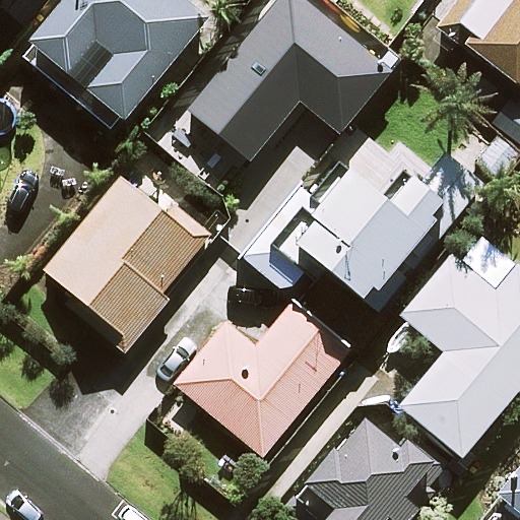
[(62,0),(49,16),(26,44),(68,79),(94,47),(109,59),(82,90),(120,122),(211,14),(194,0),(62,0)]
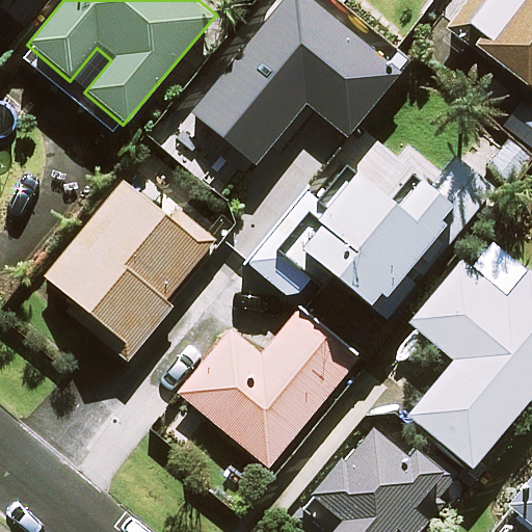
[(393,78),(299,0),(298,0),(193,123),(251,173),(313,102),(347,131),(393,78)]
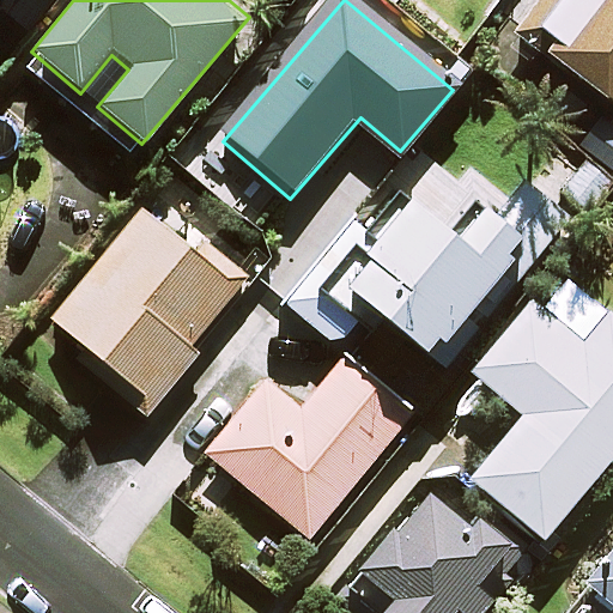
[(612,0),(564,0),(532,44),(612,103),(612,0)]
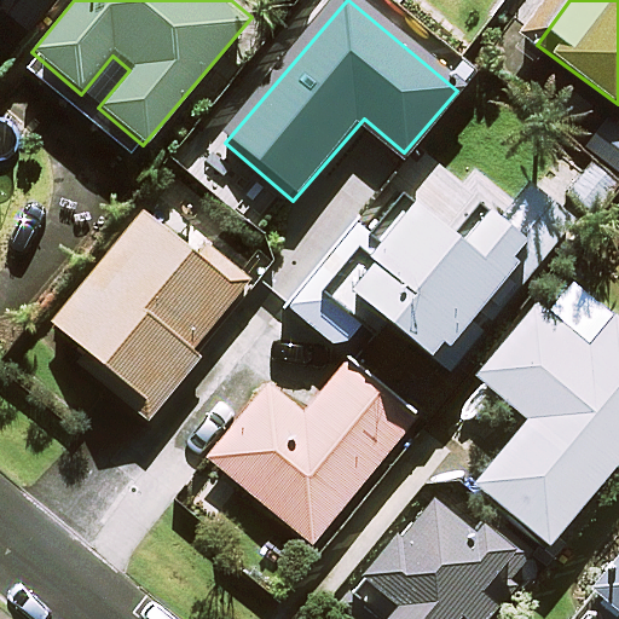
[(451,238),(406,200),(372,239),(356,225),(290,304),(340,346),(372,307),(446,370),(503,304),(572,221),(527,184),(495,223),(478,208),(451,238)]
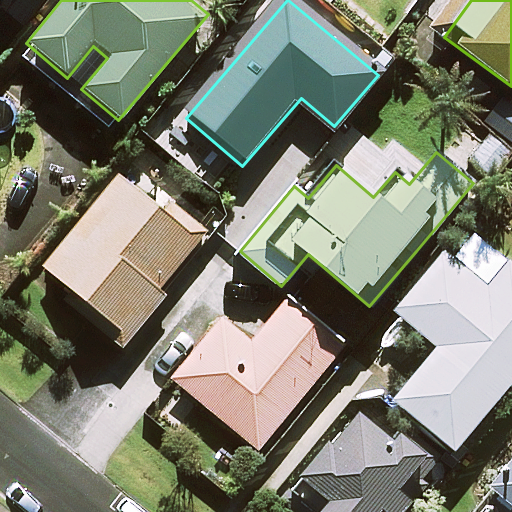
[(200,244),(116,174),(41,264),(125,334),(200,244)]
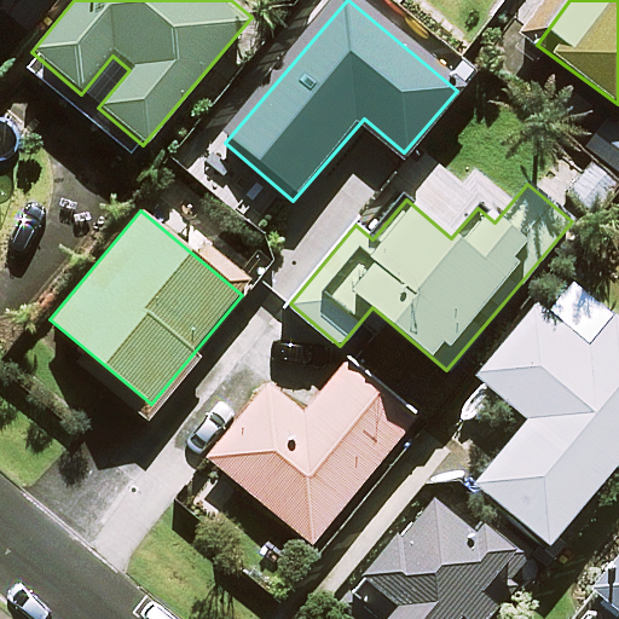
[(618,456),(618,322),(562,273),(475,375),(527,420),(474,482),(547,543),(618,456)]
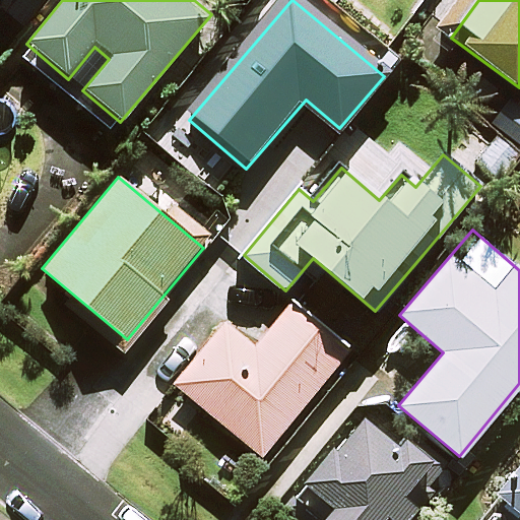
[(345,351),(290,306),(255,348),(224,324),(175,384),(261,455),(345,351)]
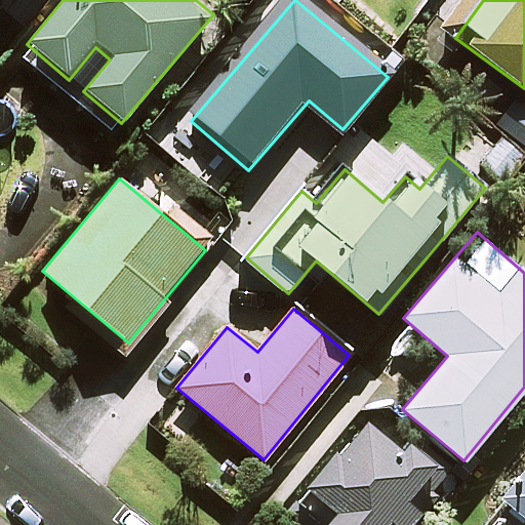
[(401,451),(362,419),(291,506),(314,524),(412,524),(454,475),(410,439),(401,451)]
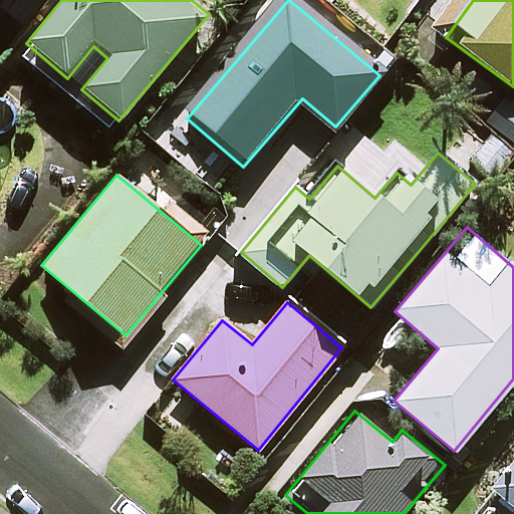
[(513,513),(513,460),(506,471),(472,513),(513,513)]
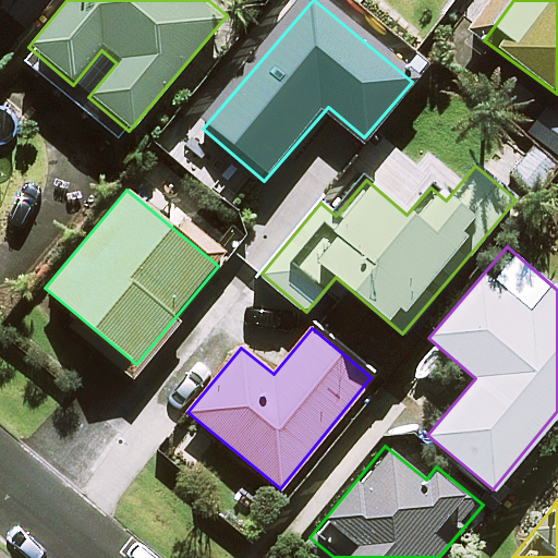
All buildings are outlined.
